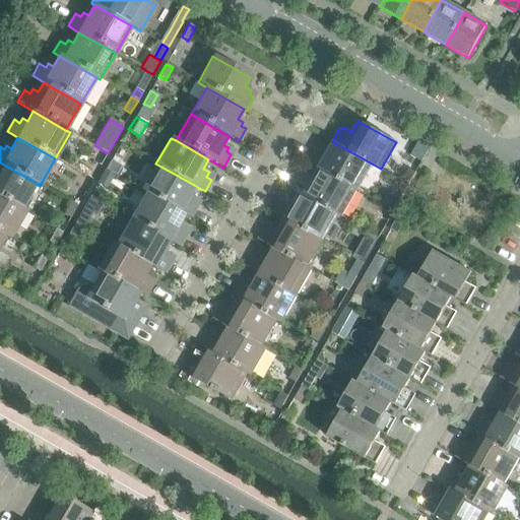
[(355,192),(372,164),(333,142),(328,152),(322,149),(320,154),(315,151),(307,164),(317,170),(355,192)]
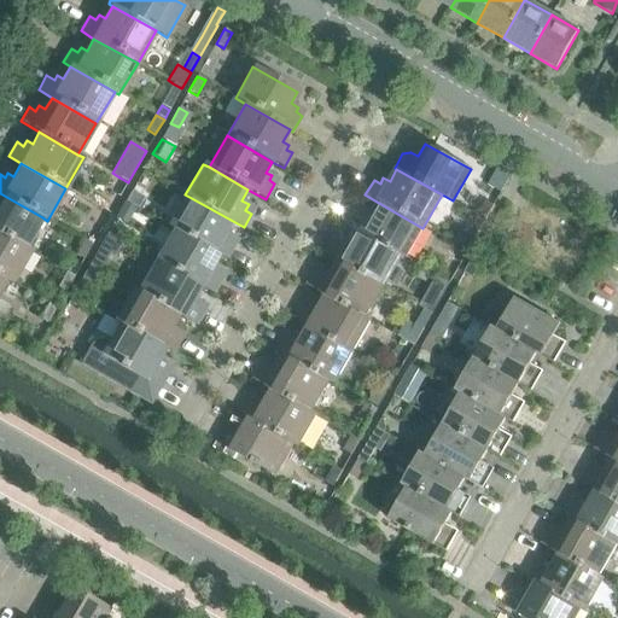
[(120,197),(128,182),(120,178),(111,193),(120,197)]
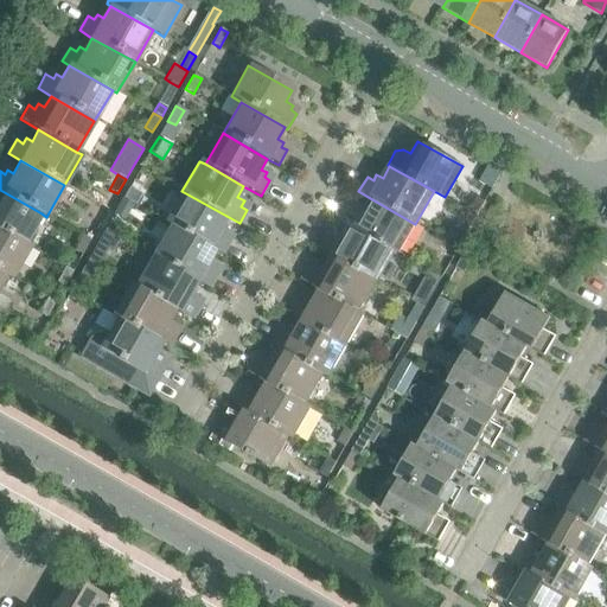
[(141,195),(129,187),(125,197),(136,203),(141,195)]
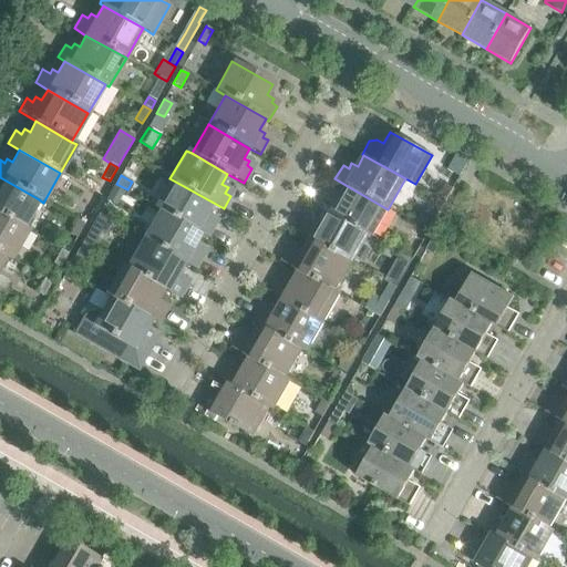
[(0,215),(22,228),(39,199),(0,177),(0,215)]
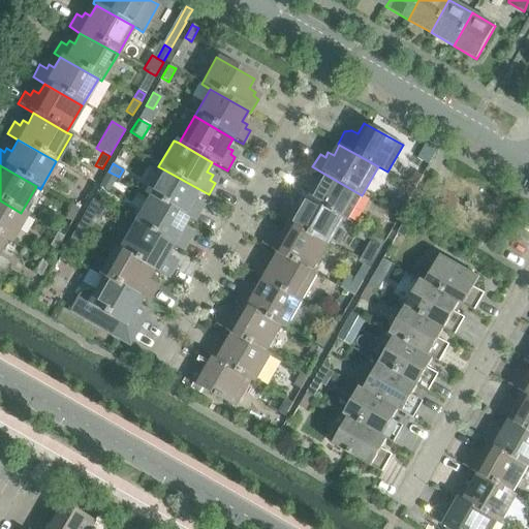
[(191,198),(197,188),(158,166),(144,193),(148,196),(187,218),(193,221),(199,210),(194,207),(197,203),(191,198)]
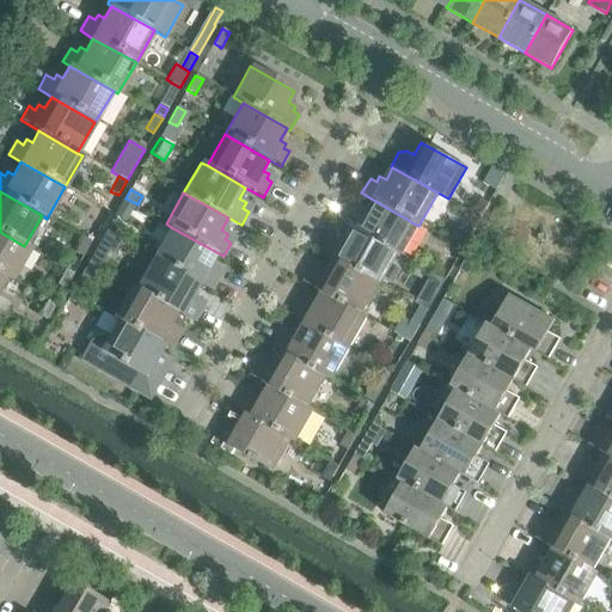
[(482,218),(490,202),(482,199),(473,213),(482,218)]
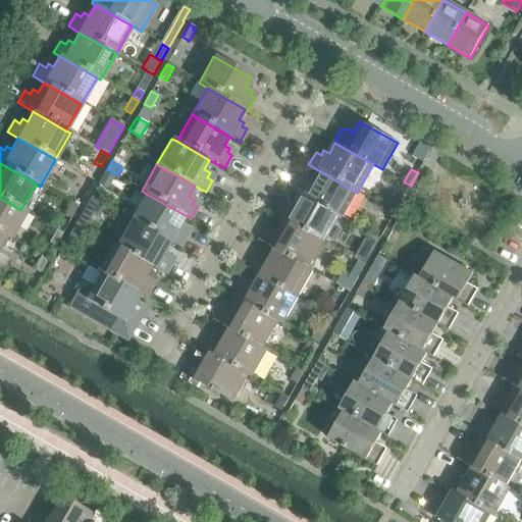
[(105,187),(112,174),(106,170),(99,184),(105,187)]
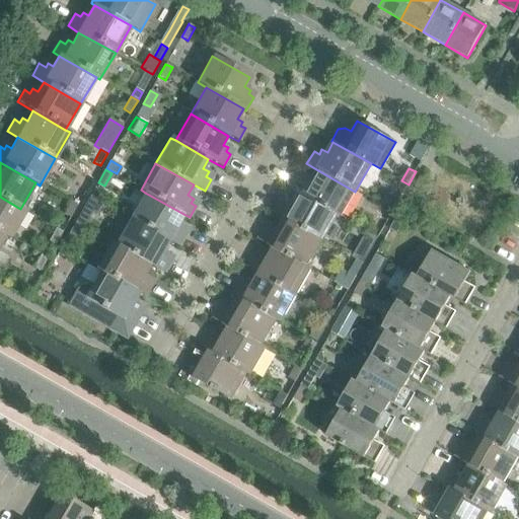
[(341,217),(355,192),(316,169),(311,178),(306,175),(304,180),(299,177),(292,190),(298,194),(336,214),(341,217)]
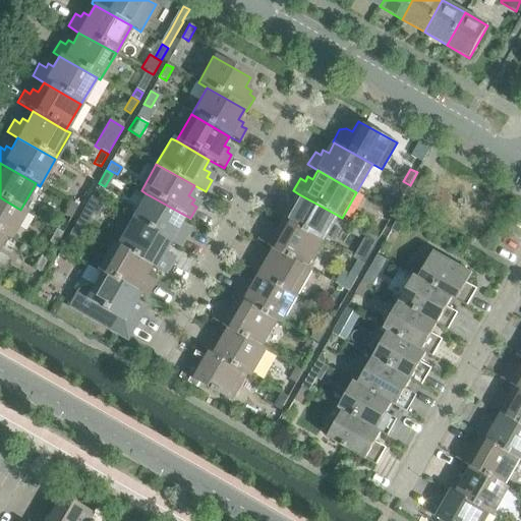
[(403,197),(410,185),(403,181),(396,194),(403,197)]
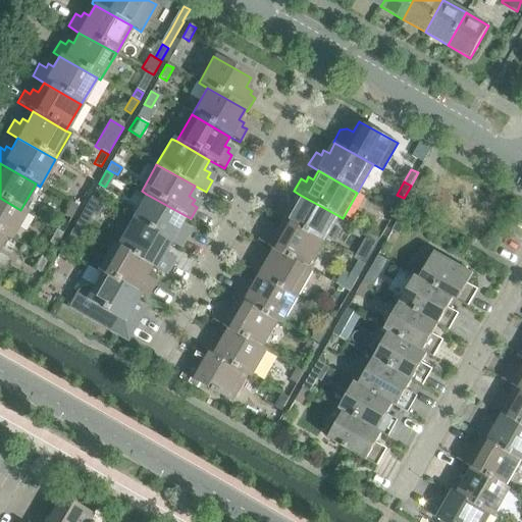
[(146,194),(131,220),(169,242),(179,248),(187,236),(181,232),(185,228),(178,225),(185,215),(146,194)]
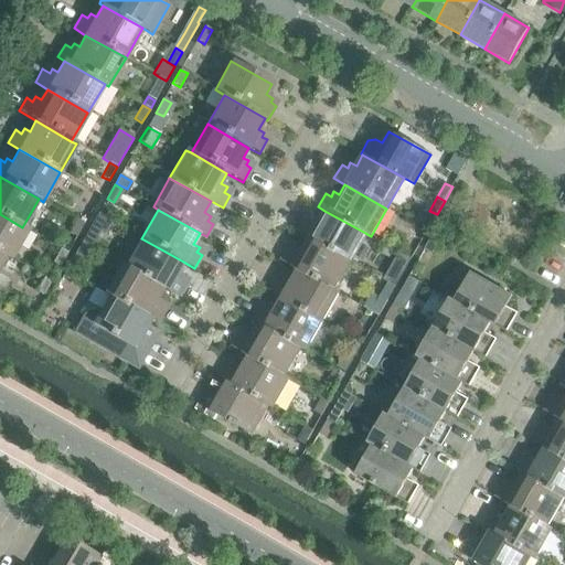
[(305,217),(297,232),(308,238),(349,262),(365,233),(324,211),(319,220),(312,216),(310,221),(305,217)]
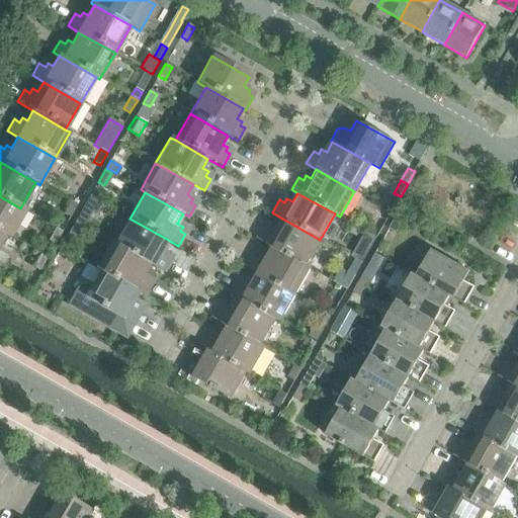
[(89,211),(97,199),(90,195),(83,208),(89,211)]
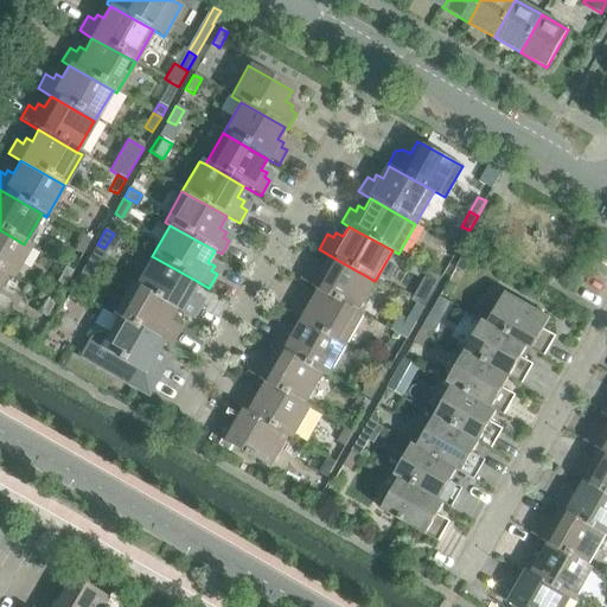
[(29,247),(24,244),(0,230),(0,272),(6,275),(11,279),(29,247)]
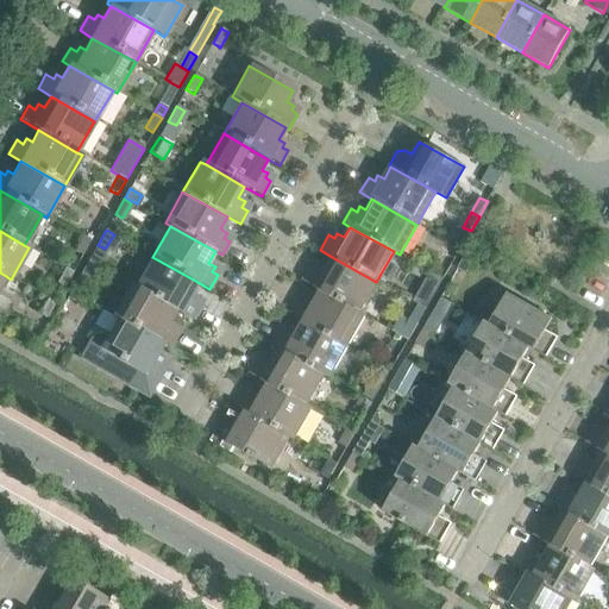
[(90,242),(86,239),(83,237),(74,252),(82,257),(90,242)]
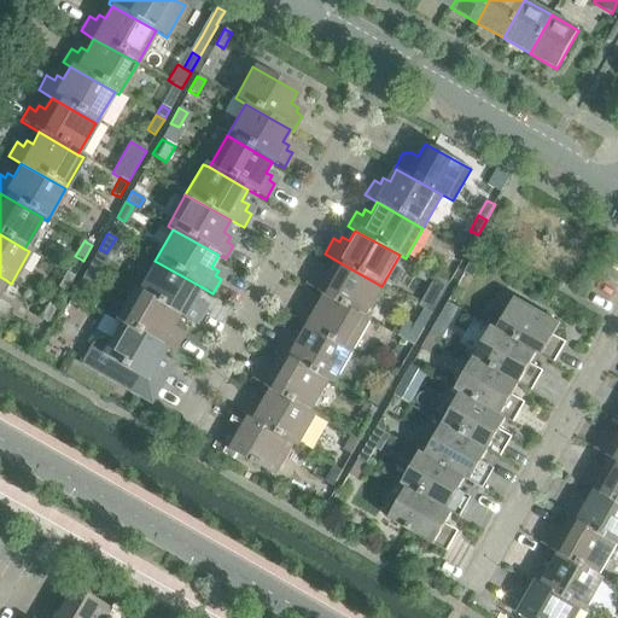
[(481,262),(473,257),(465,273),(472,277),(481,262)]
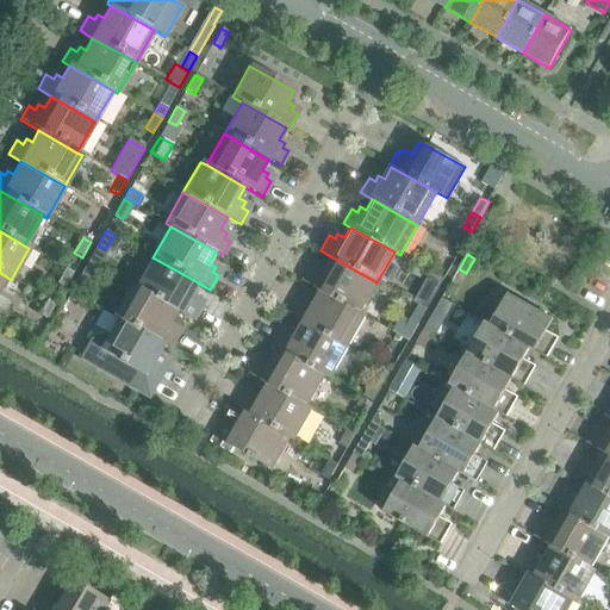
[(191,294),(198,282),(153,257),(135,288),(174,311),(191,322),(200,306),(194,303),(197,298),(191,294)]
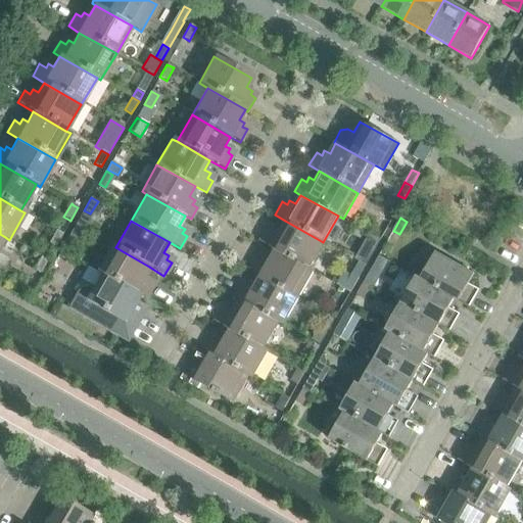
[(307,269),(323,242),(285,221),(280,230),(275,227),(272,231),(267,228),(258,241),(274,250),(307,269)]
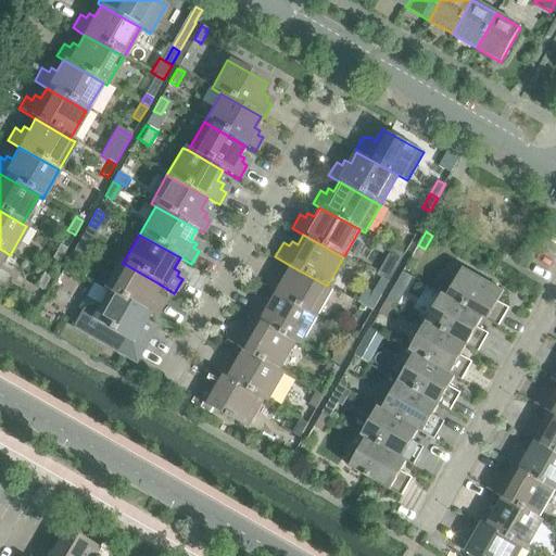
[(79,256),(88,242),(80,238),(73,252),(79,256)]
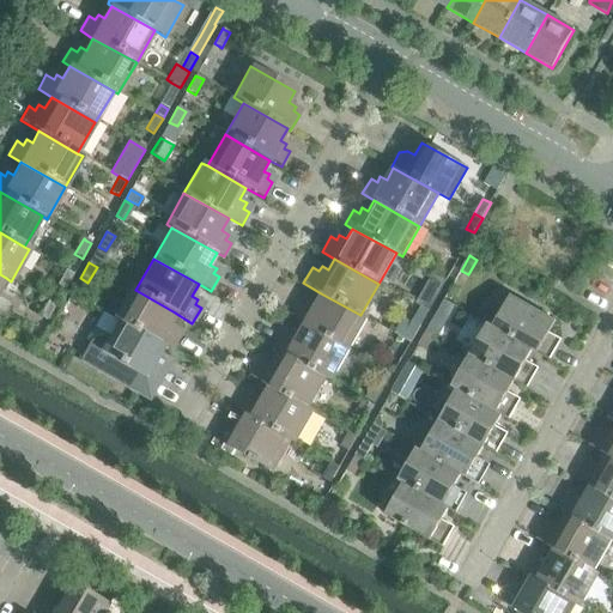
[(65,290),(73,274),(66,269),(56,285),(65,290)]
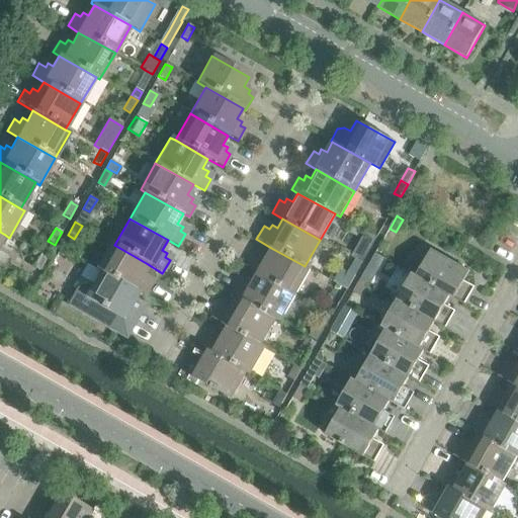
[(148,264),(114,245),(110,243),(95,268),(99,271),(138,292),(144,295),(150,283),(146,280),(148,277),(142,273),(148,264)]
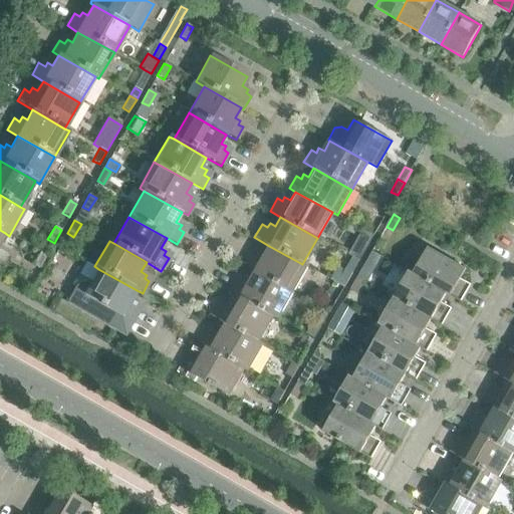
[(251,253),(244,266),(254,271),(292,293),(307,267),(302,264),(269,246),(264,255),(259,251),(256,256),(251,253)]
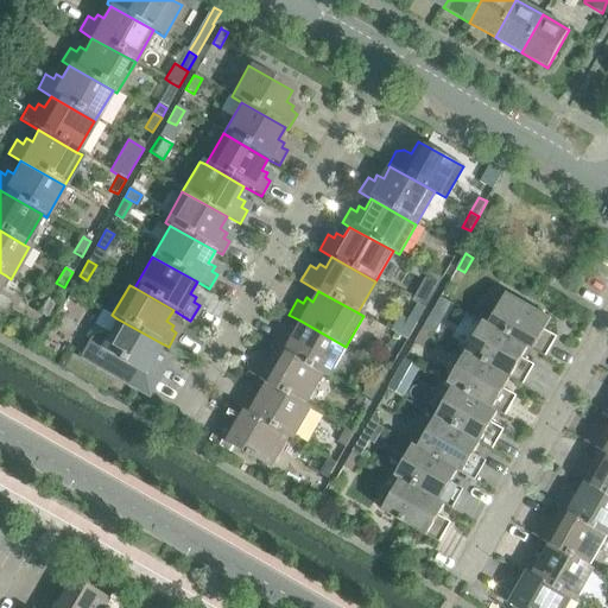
[(429,298),(416,291),(411,299),(424,305),(429,298)]
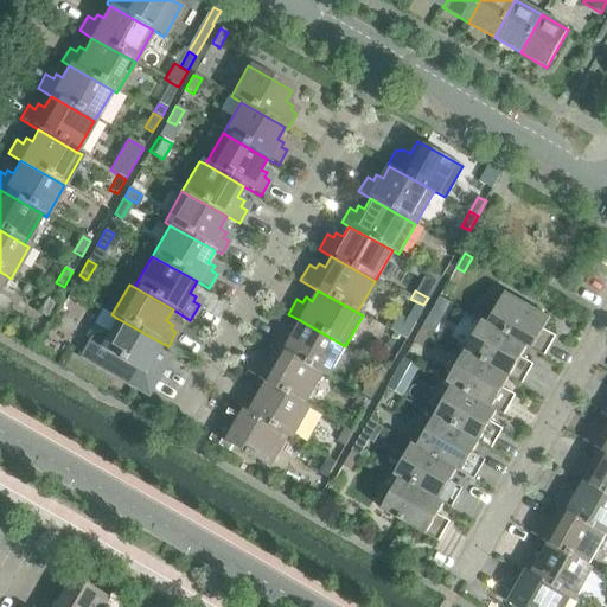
[(504,293),(486,325),(525,346),(543,357),(551,343),(545,339),(548,333),(542,330),(549,319),(504,293)]
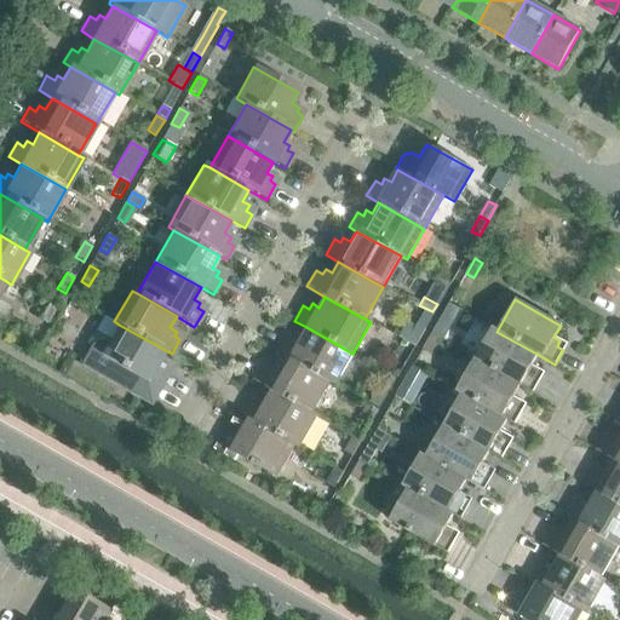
[(47,325),(56,309),(49,304),(40,320),(47,325)]
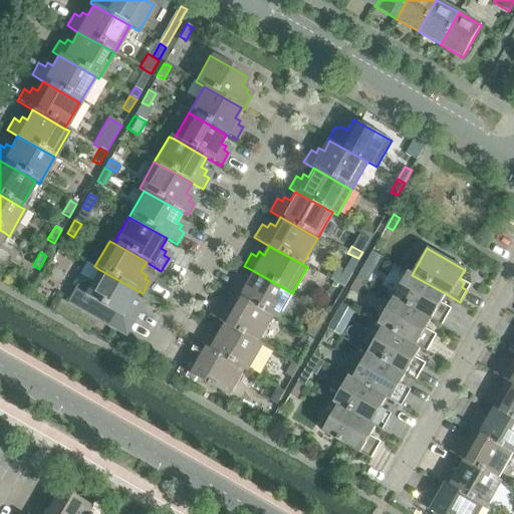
[(366,282),(373,270),(364,265),(357,277),(364,281),(366,282)]
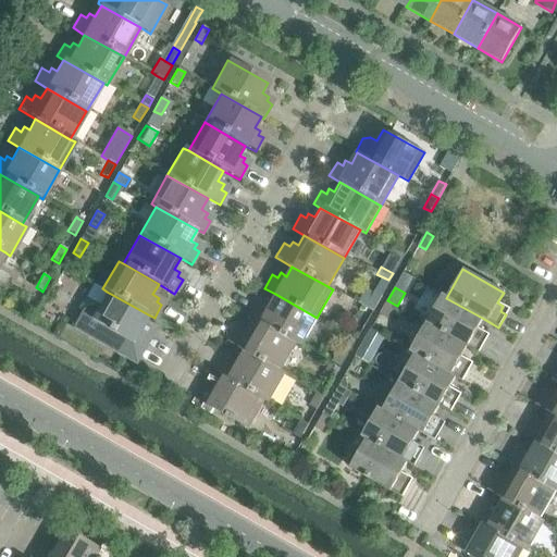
[(73,327),(134,364),(150,336),(145,333),(147,329),(141,325),(148,314),(107,292),(99,306),(94,306),(87,308),(81,313),(73,327)]
